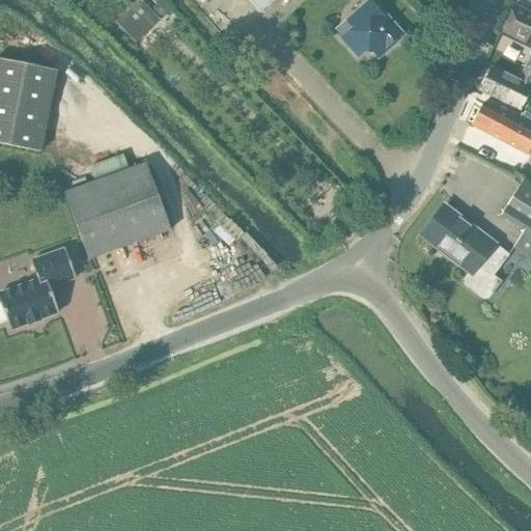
[(136,0),(114,21),(134,43),(159,19),(141,0),(136,0)]
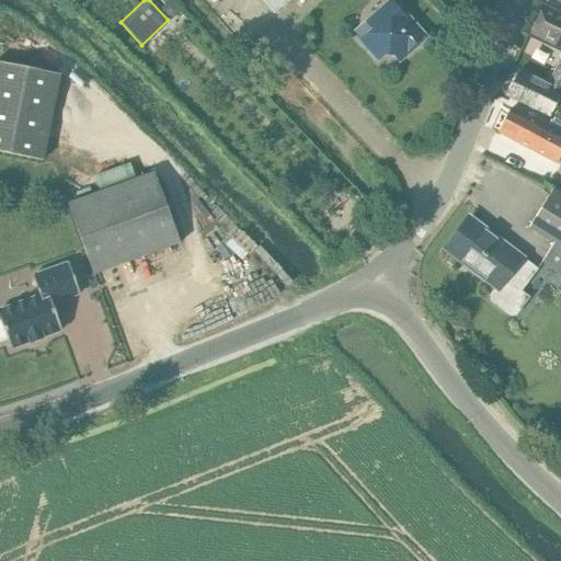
[(262,0),(275,13),(289,0),(262,0)]
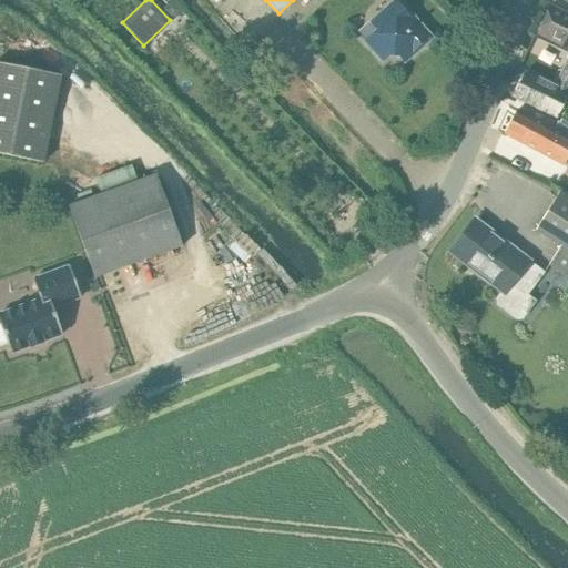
[(381,30),(368,41),(382,57),(387,52),(401,53),(405,58),(417,47),(415,43),(425,33),(396,1),(374,22),(381,30)]
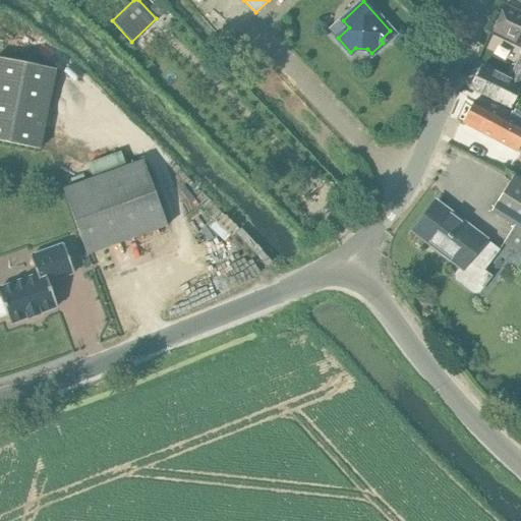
[(520,12),(505,4),(493,32),(520,45),(520,12)]
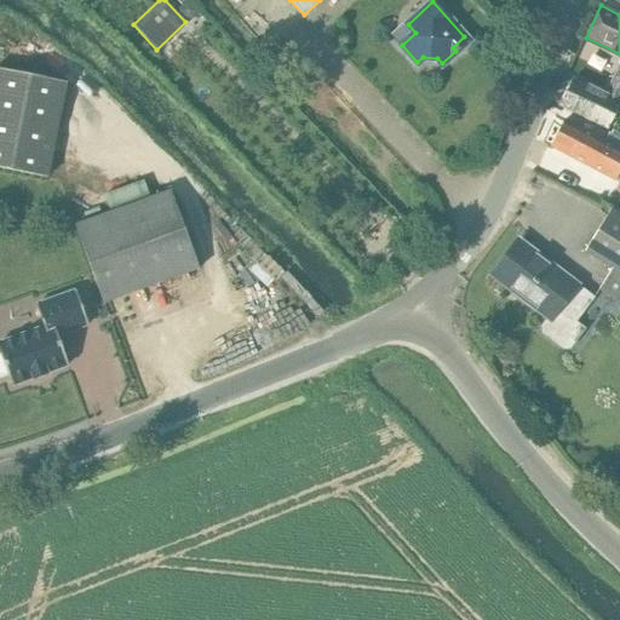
[(606,95),(572,78),(558,104),(607,128),(619,102),(619,98),(619,64),(606,95)]
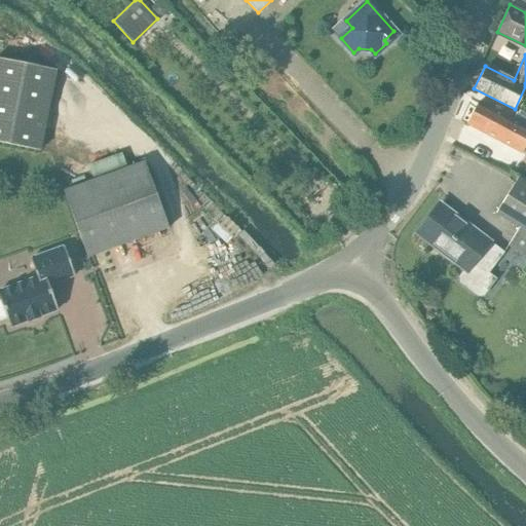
[(0,142),(41,150),(57,69),(0,58),(0,142)]
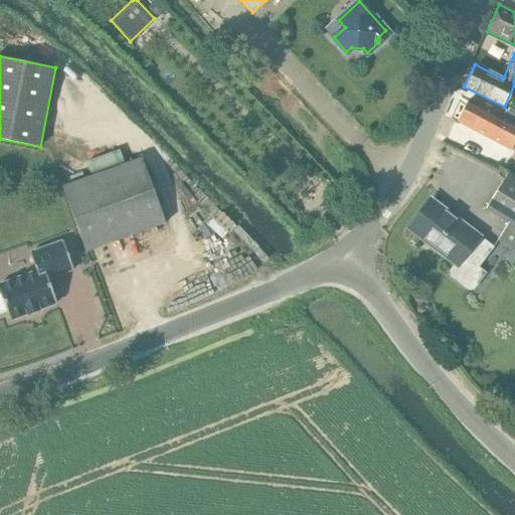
[(511,149),(514,142),(514,124),(468,99),(457,121),(511,149)]
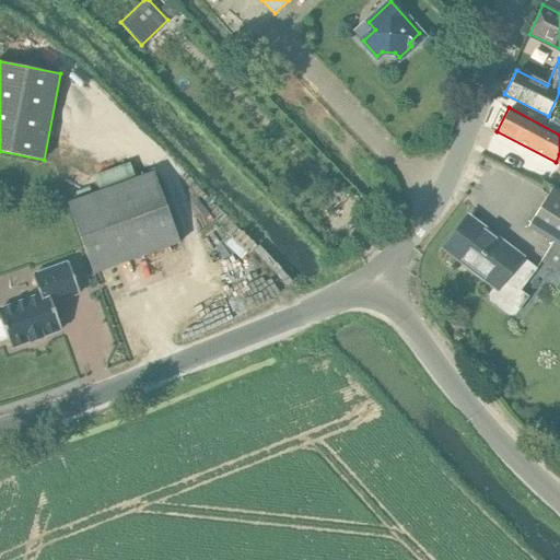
[(154,172),(135,179),(129,163),(94,176),(100,191),(68,203),(93,273),(179,242),(154,172)]
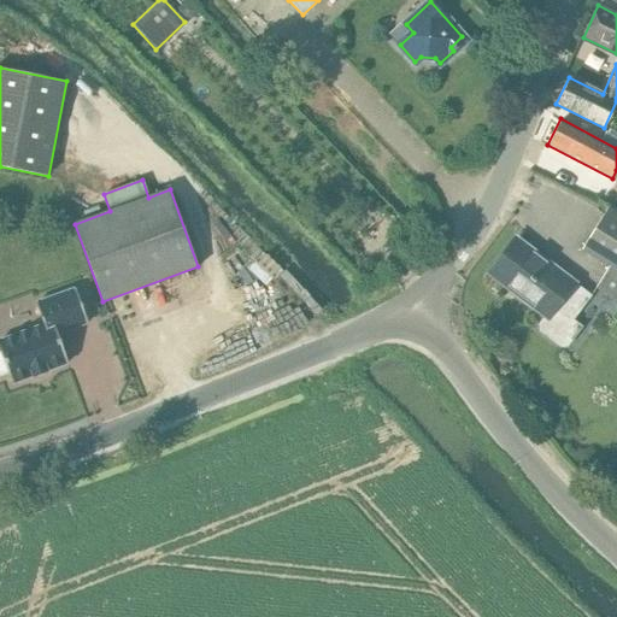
[(616,213),(606,207),(604,211),(580,251),(607,268),(595,288),(616,300),(616,213)]
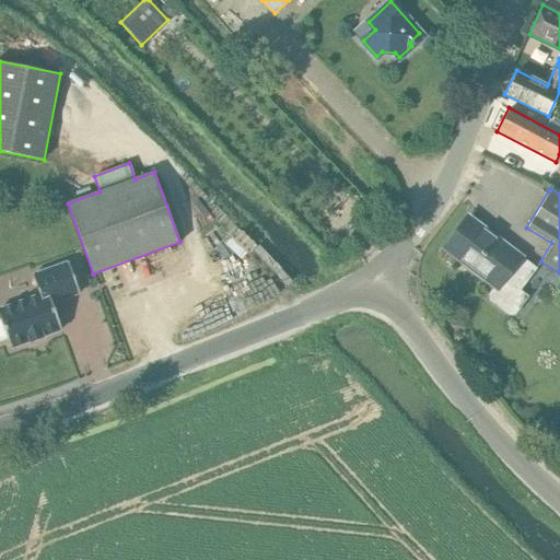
[(528,298),(518,290),(536,268),(467,216),(443,247),(494,287),(488,294),(488,302),(509,317),(514,316),(528,298)]
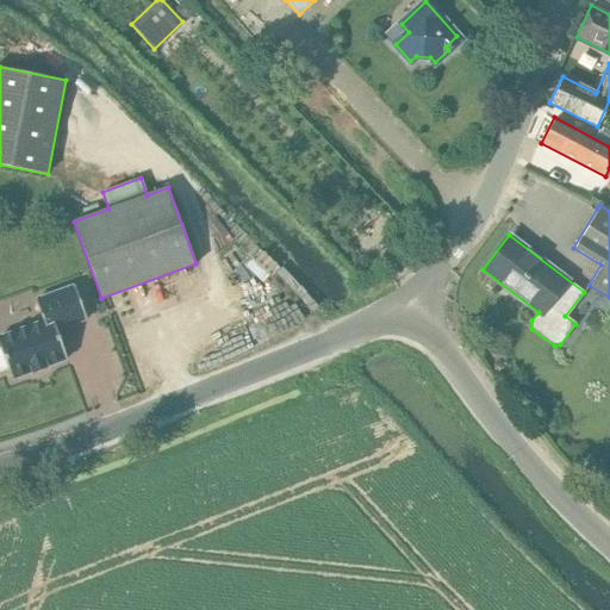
[(33,373),(47,368),(45,366),(67,359),(56,330),(86,318),(74,286),(36,300),(43,322),(0,337),(0,347),(1,349),(0,349),(0,371),(7,368),(12,379),(32,372),(33,373)]
